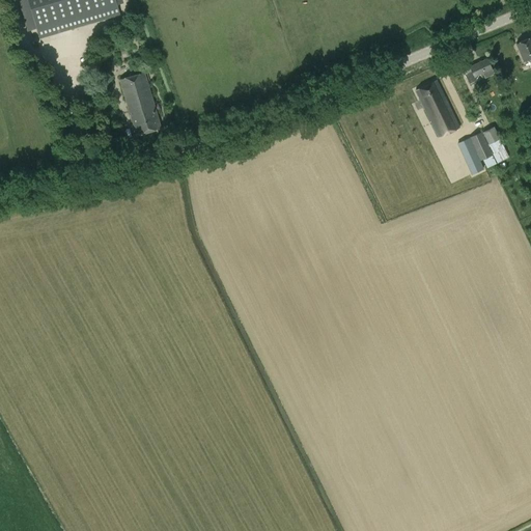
[(120,16),(116,3),(122,2),(121,0),(19,0),(28,30),(35,28),(38,39),(120,16)]
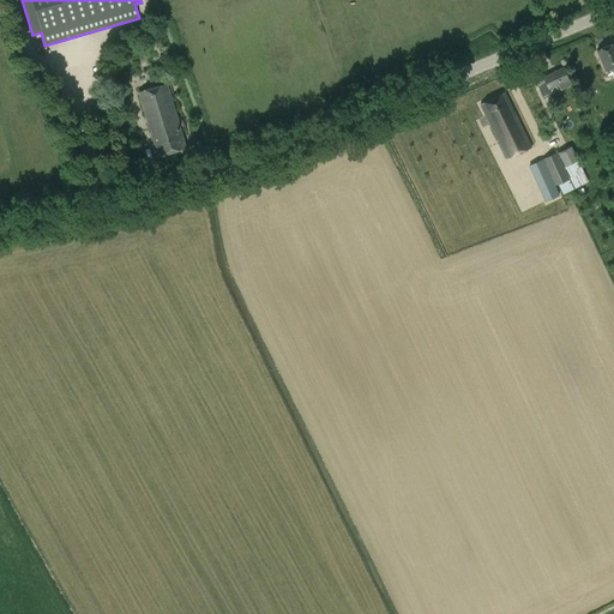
[(151,30),(148,18),(130,24),(133,35),(151,30)]
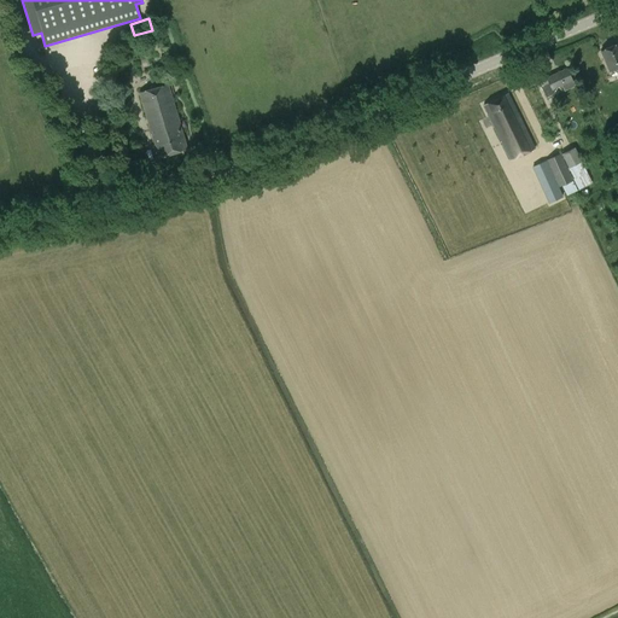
[(617,44),(600,51),(608,71),(617,66),(617,44)]
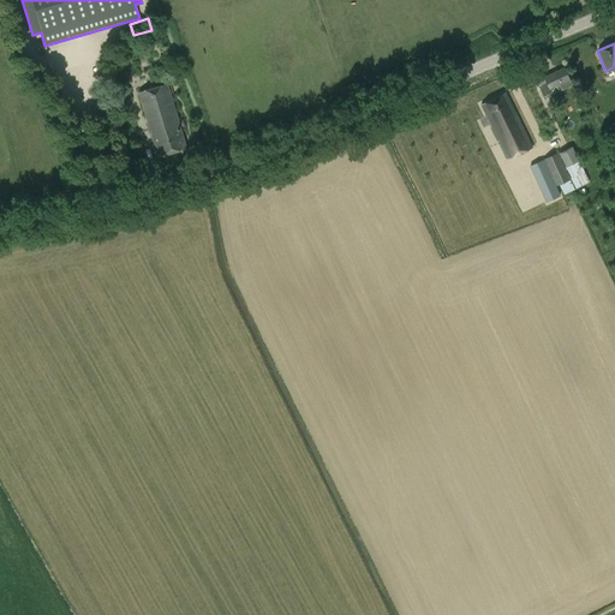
[(550,88),(559,84),(561,89),(572,85),(565,69),(544,77),(544,76),(536,79),(543,96),(553,93),(550,88)]
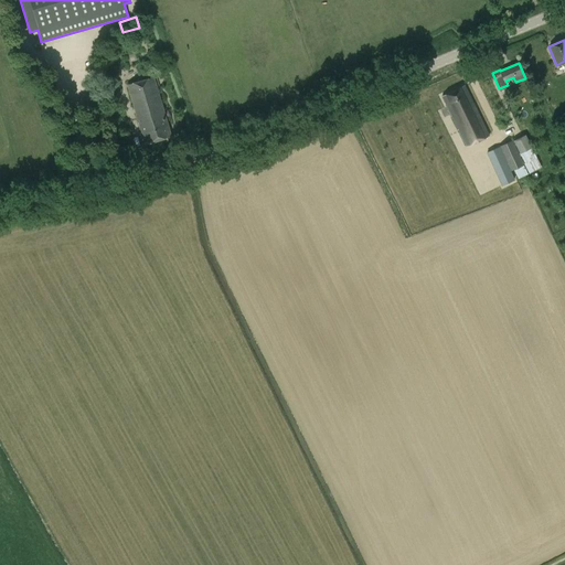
[(128,84),(145,142),(171,136),(153,76),(128,84)]
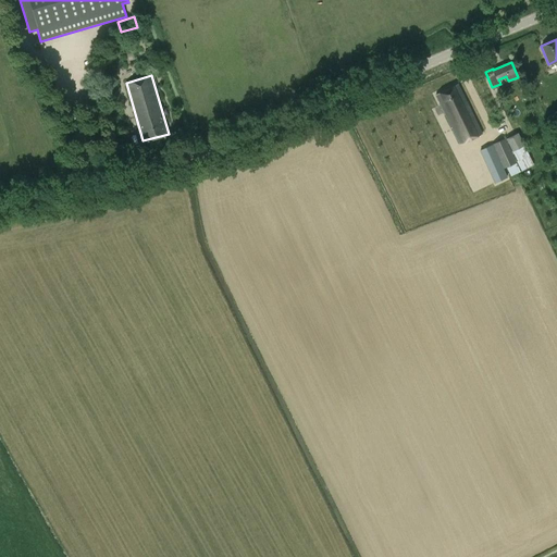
[(436,95),(459,144),(482,133),(458,84),(436,95)]
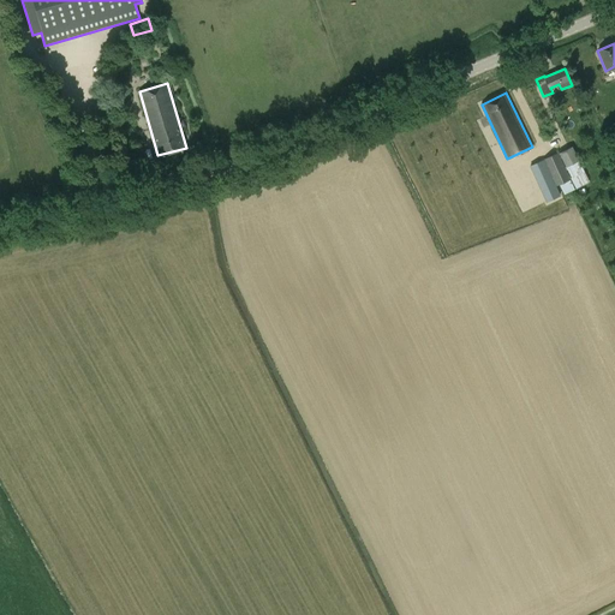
[(573,147),(544,159),(557,185),(559,184),(563,193),(574,189),(569,179),(571,179),(575,189),(589,183),(573,147)]
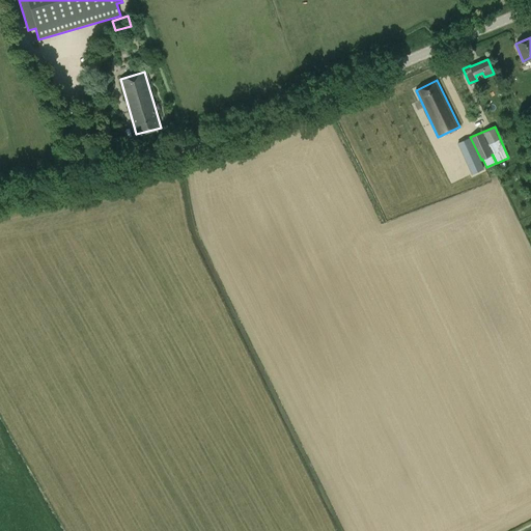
[(479,160),(481,160),(470,137),(468,138),(467,138),(456,143),(472,175),(483,169),(479,160)]
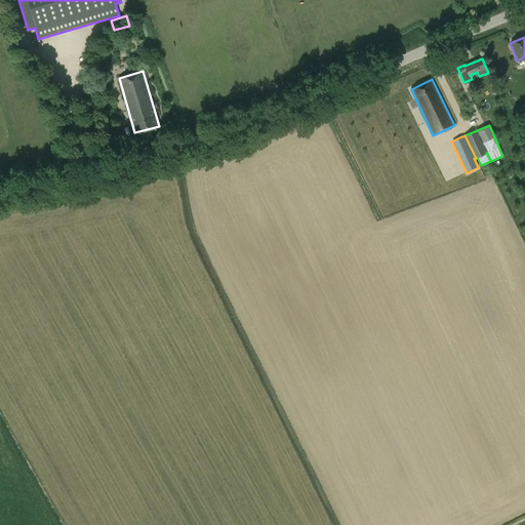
All buildings are outlined.
